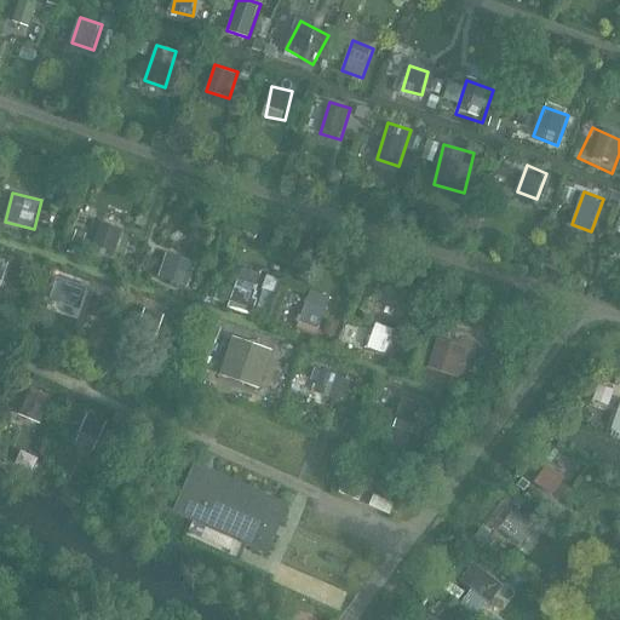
[(93,251),(116,258),(125,228),(102,222),(93,251)]
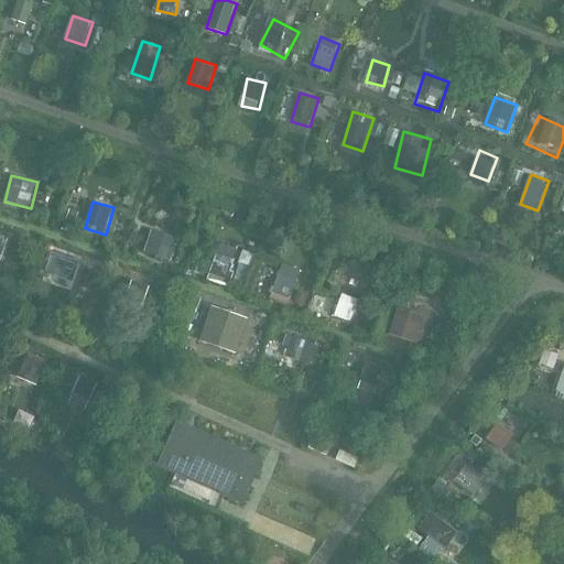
[(154,236),(149,248),(164,255),(170,242),(154,236)]
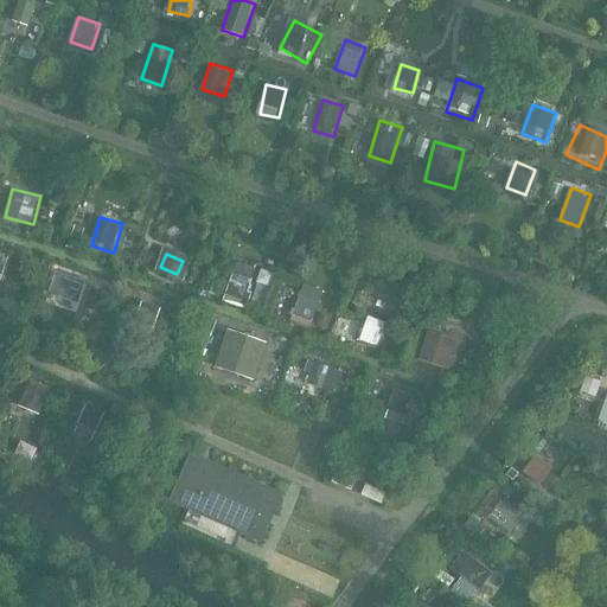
[(243,302),(256,279),(228,262),(213,285),(243,302)]
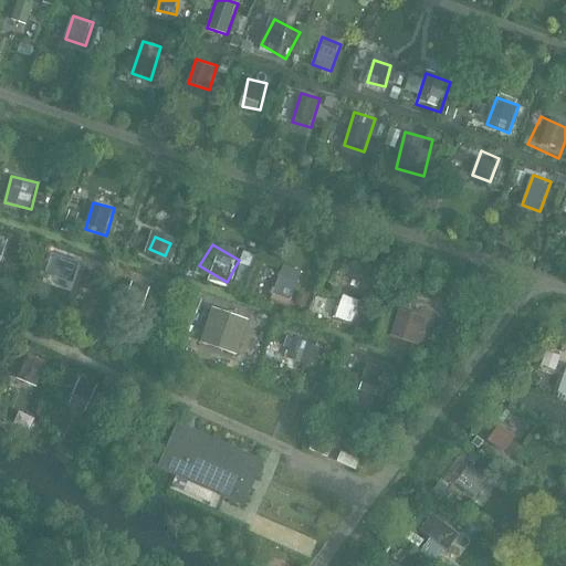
[(62,257),(55,282),(75,287),(83,262),(62,257)]
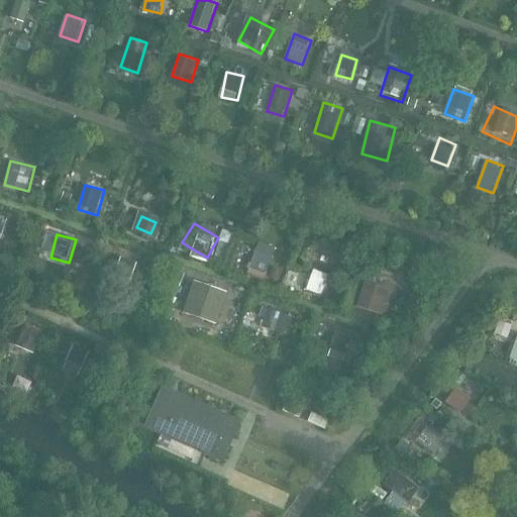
[(257,241),(250,271),(268,275),(276,246),(257,241)]
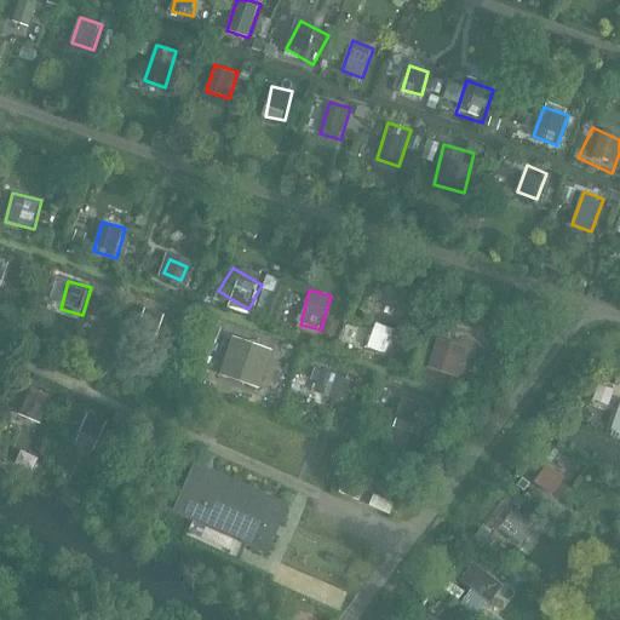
[(154,310),(127,299),(114,331),(141,343),(154,310)]
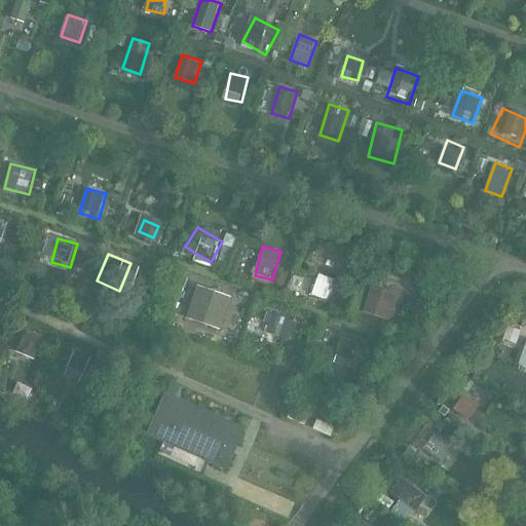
[(318,273),(313,295),(334,300),(339,278),(318,273)]
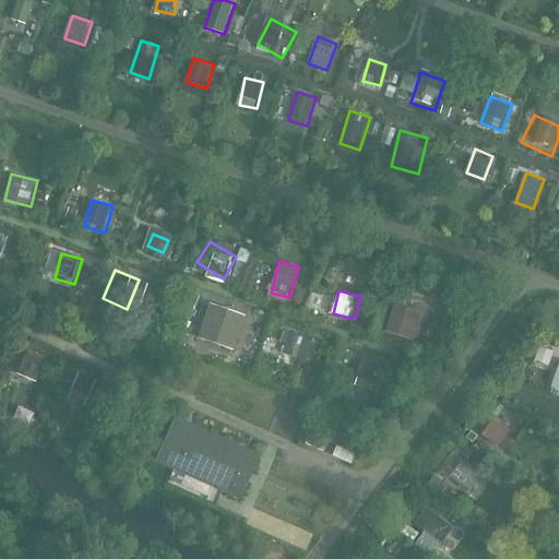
[(384,302),(371,329),(406,345),(419,319),(384,302)]
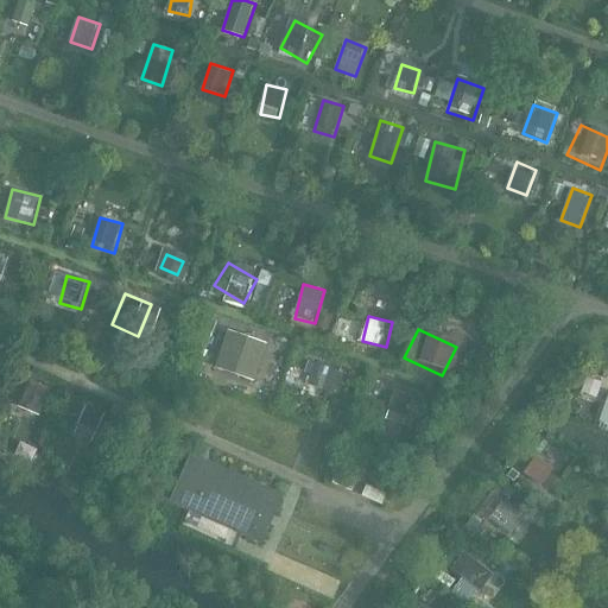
[(229,333),(216,369),(253,381),(265,346),(229,333)]
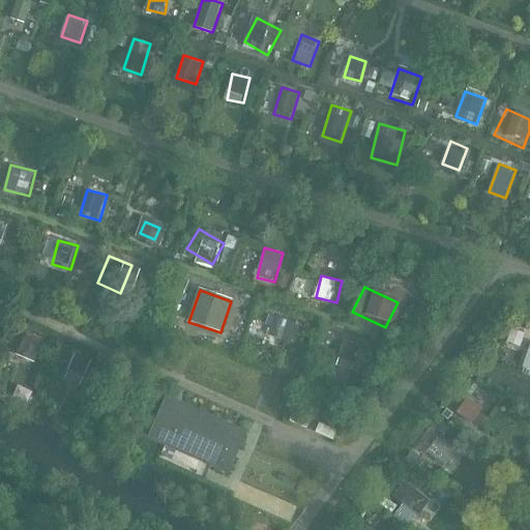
[(295,343),(300,323),(272,316),(267,334),(295,343)]
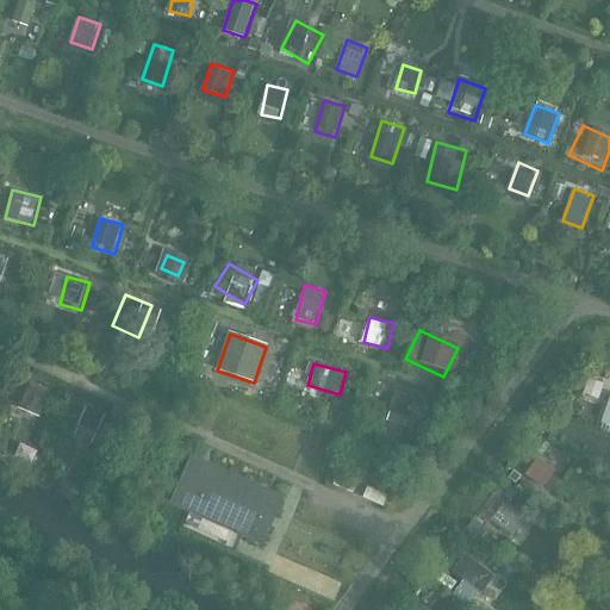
[(30,428),(48,386),(20,374),(2,416),(30,428)]
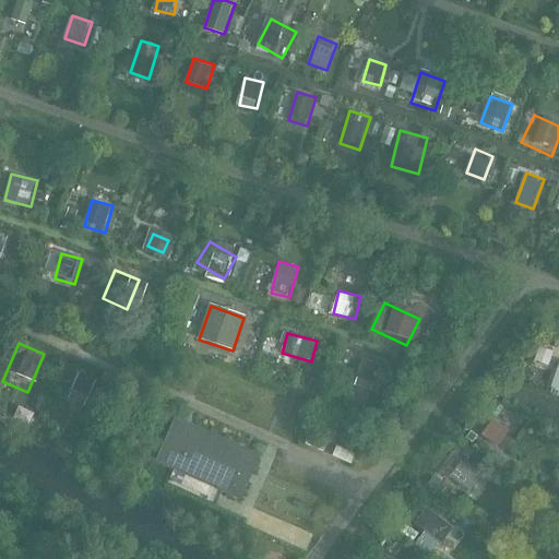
[(356,381),(376,388),(383,364),(364,357),(356,381)]
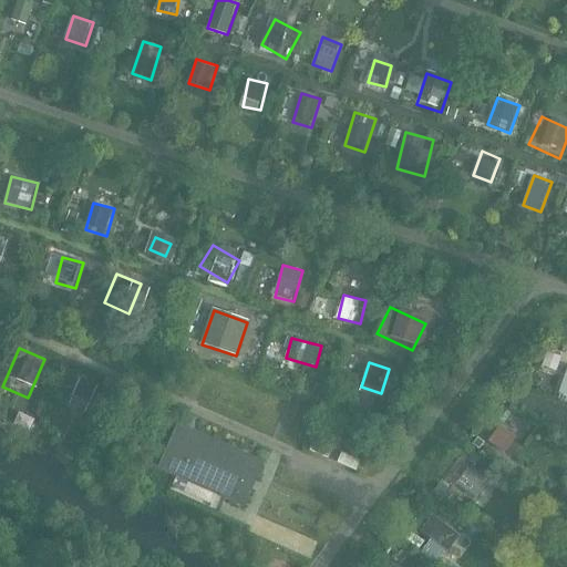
[(79,378),(73,404),(92,409),(98,382),(79,378)]
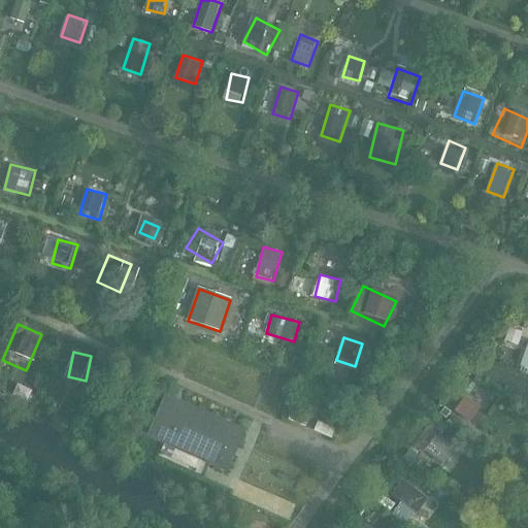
[(466,395),(456,409),(471,421),(482,407),(466,395)]
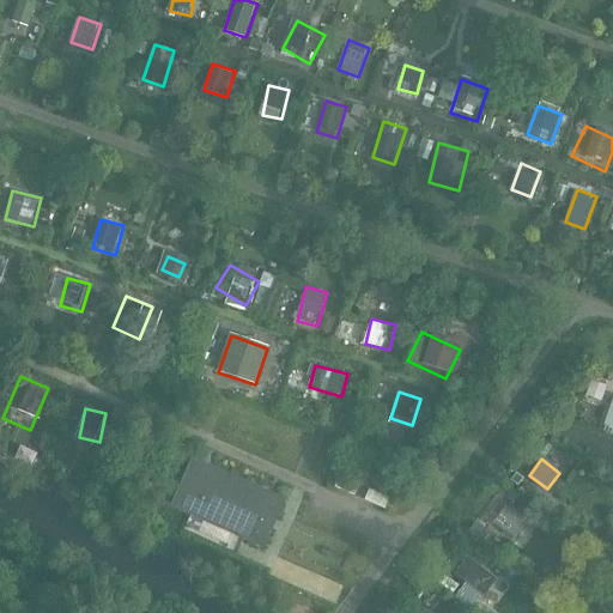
[(170,508),(263,550),(285,502),(192,460),(170,508)]
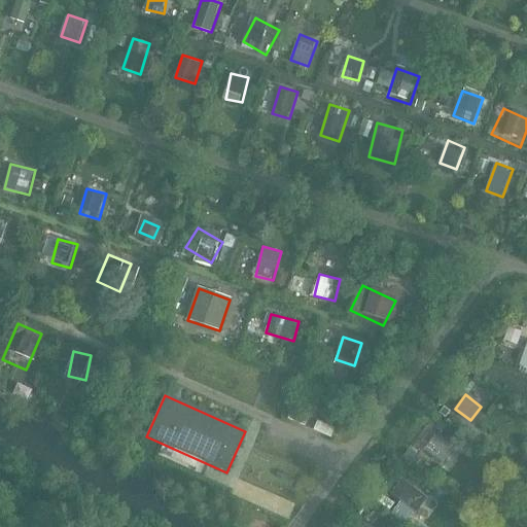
[(313,408),(309,417),(336,428),(338,424),(340,419),(313,408)]
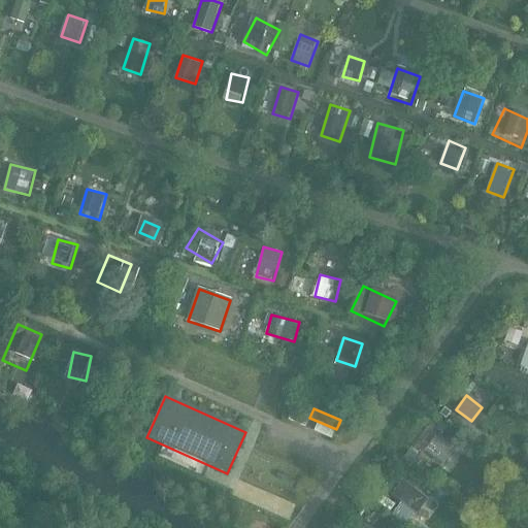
[(426,450),(456,471),(463,462),(453,454),(457,449),(437,434),(426,450)]
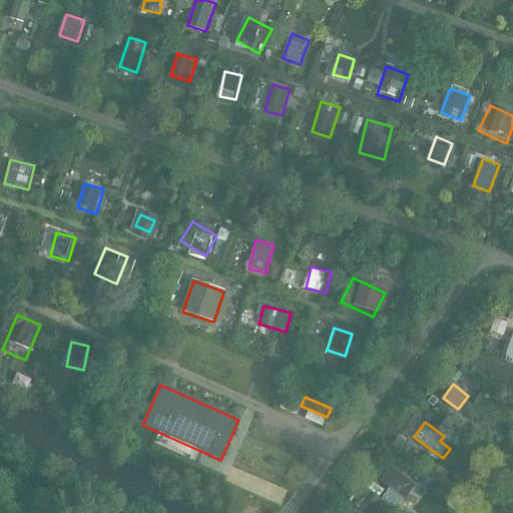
[(391,465),(381,482),(408,497),(417,480),(391,465)]
